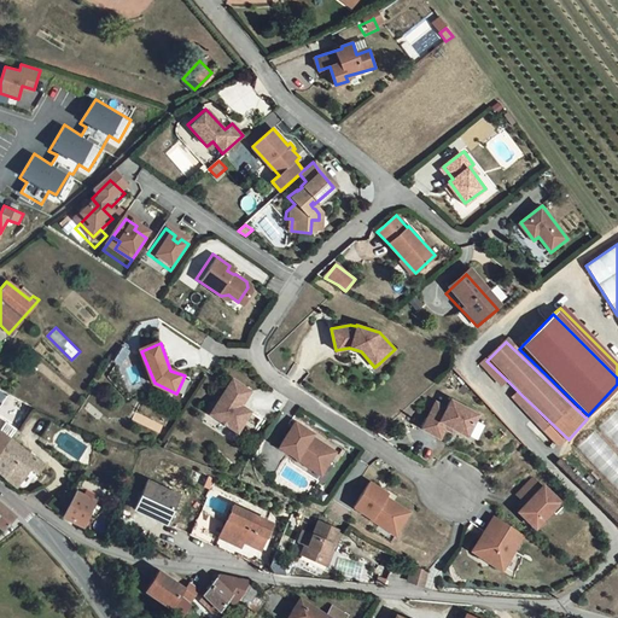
[(487,361),(481,368),(503,390),(509,383),(487,361)]
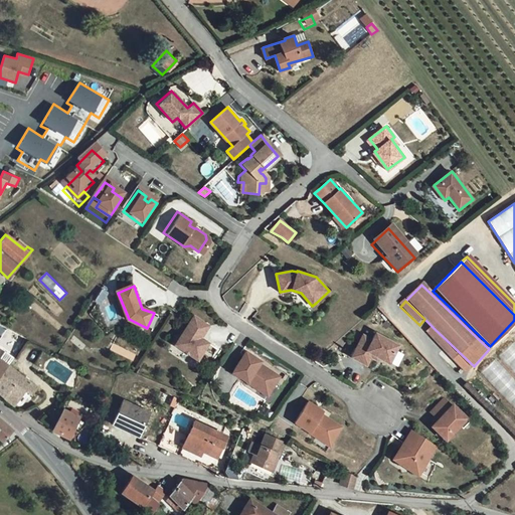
[(176,345),(198,360),(209,344),(201,339),(209,327),(195,317),(176,345)]
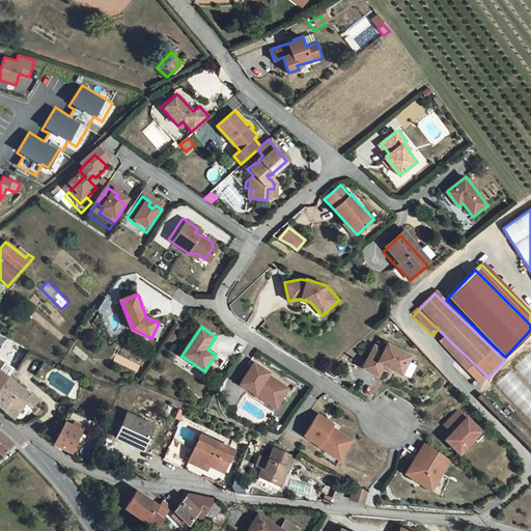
[(448,339),(443,344),(482,383),(488,378),(448,339)]
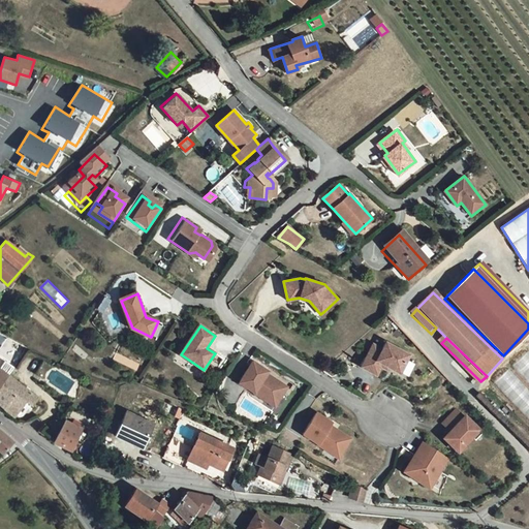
[(371,351),(362,367),(377,375),(381,366),(387,369),(390,367),(400,372),(409,354),(386,343),(383,349),(374,345),(371,351)]
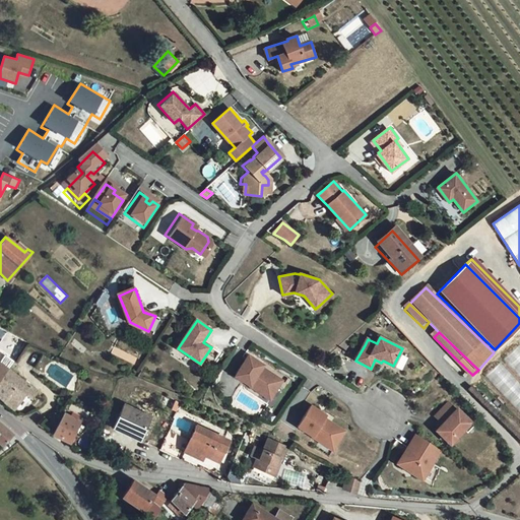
[(519,343),(505,358),(519,374),(519,343)]
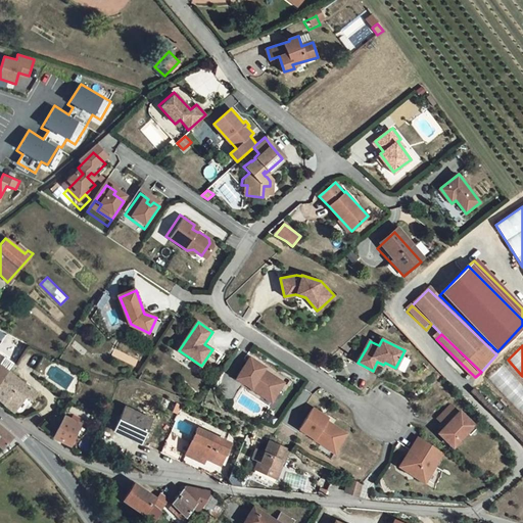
[(0,399),(5,403),(15,412),(24,410),(37,392),(10,373),(16,364),(5,357),(0,363),(0,399)]
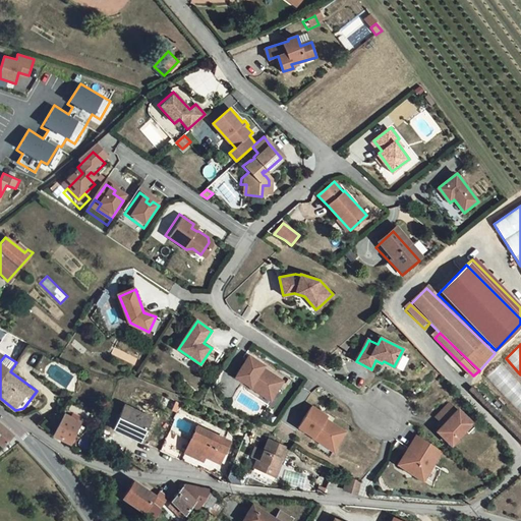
[(249,356),(236,377),(257,391),(271,400),(274,396),(283,382),(270,372),(268,372),(263,369),(265,365),(249,356)]
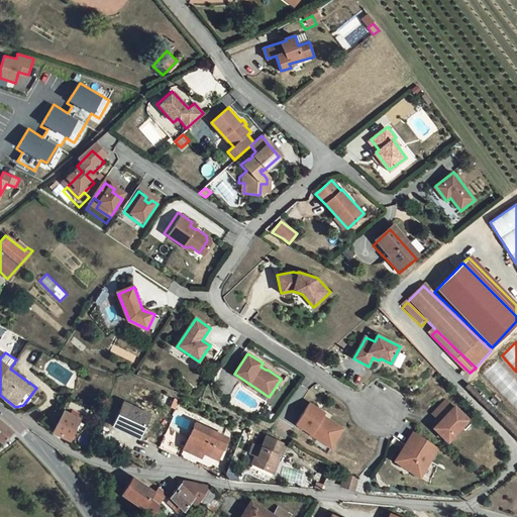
[(516,379),(498,359),(484,373),(516,407),(516,379)]
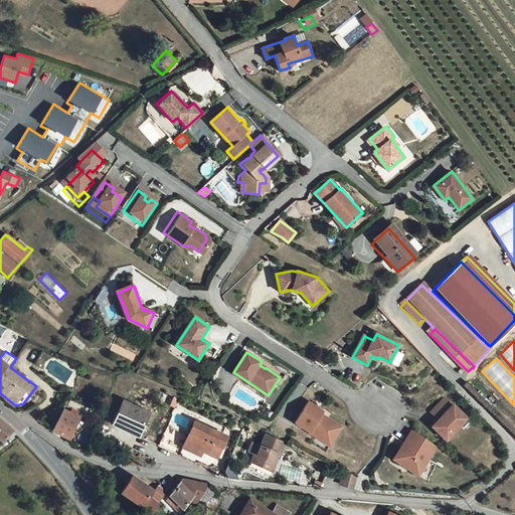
[(463,427),(468,421),(454,405),(452,407),(446,399),(432,413),(441,419),(433,426),(445,440),(460,424),(463,427)]
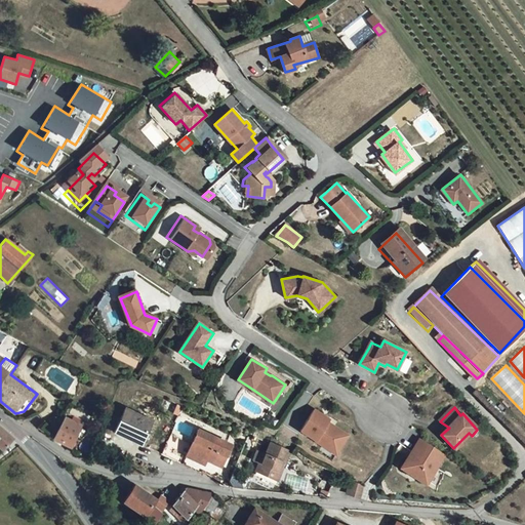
[(126,408),(116,431),(140,444),(152,420),(126,408)]
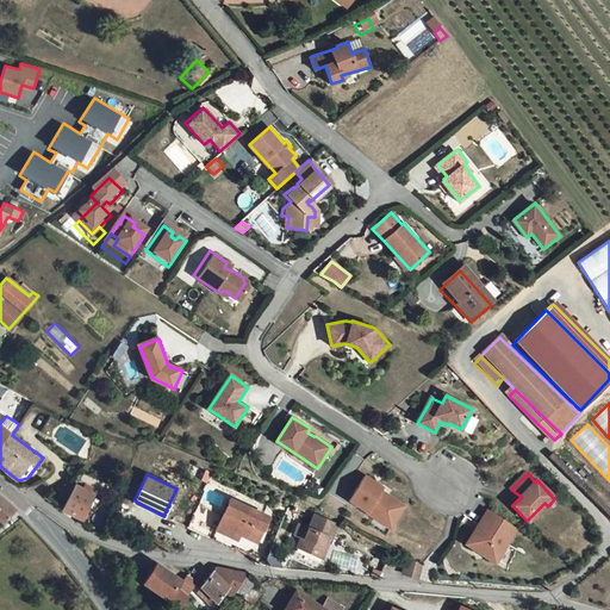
[(367,477),(350,500),(375,518),(391,528),(394,524),(406,506),(390,496),(387,497),(381,492),(384,489),(367,477)]
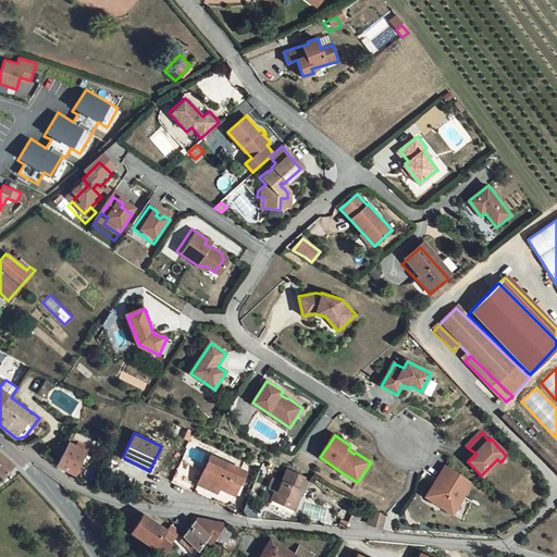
[(70,442),(57,465),(74,474),(87,450),(70,442)]
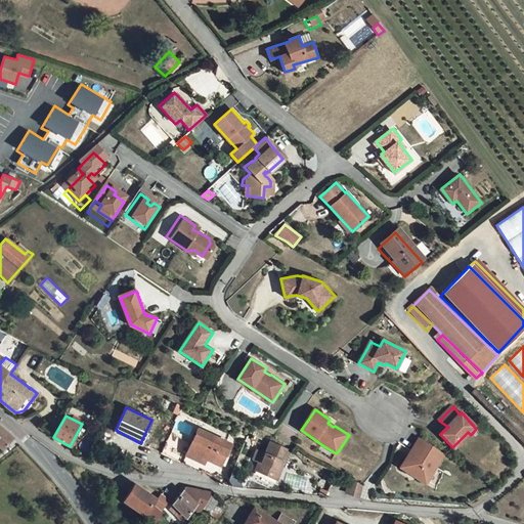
[(0,426),(0,448),(1,449),(9,439),(11,437),(9,436),(2,429),(0,426)]
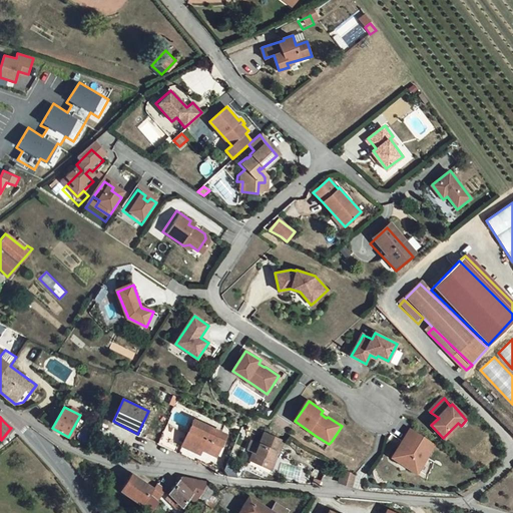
[(158,444),(178,454),(195,463),(196,461),(216,473),(220,463),(215,459),(226,438),(195,422),(188,436),(167,425),(158,444)]
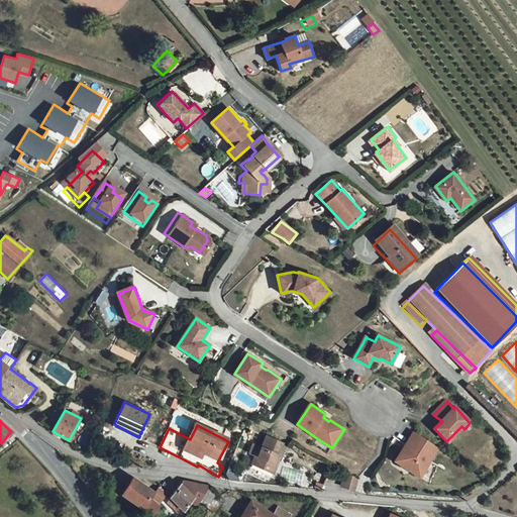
[(284,441),(266,433),(262,443),(253,439),(249,450),(254,452),(250,461),(272,471),(275,462),(273,460),(276,453),(279,454),(284,441)]
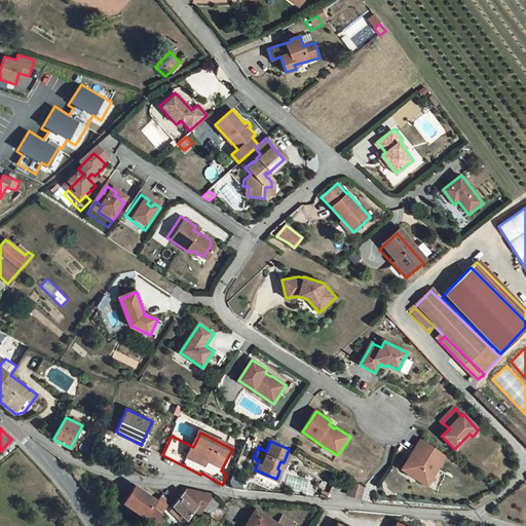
[(445,456),(421,441),(402,470),(427,486),(445,456)]
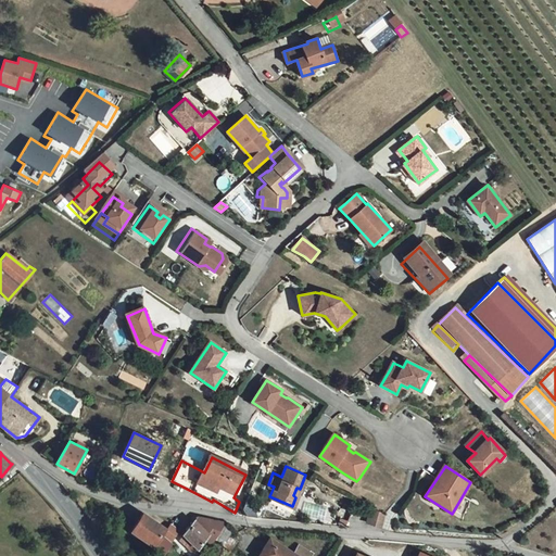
[(386,513),(373,507),(367,522),(379,528),(386,513)]
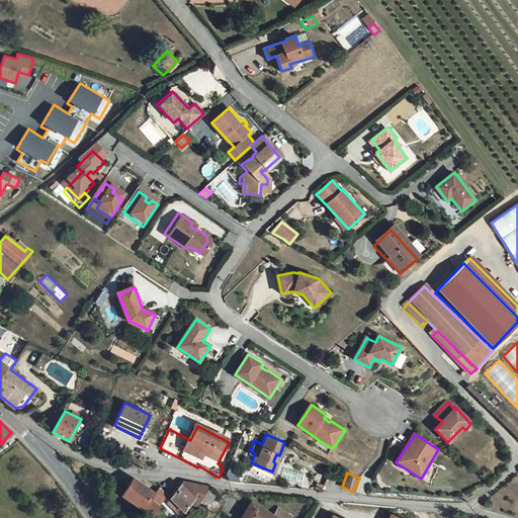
[(133,480),(120,496),(142,509),(153,492),(133,480)]
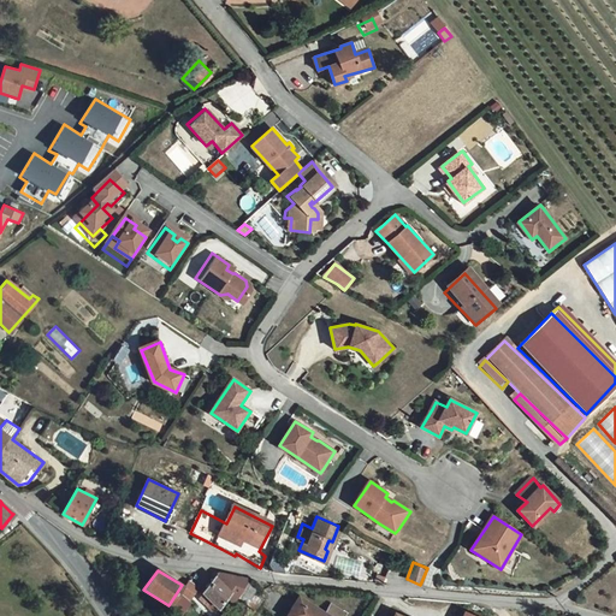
[(243,578),(217,575),(201,594),(218,609),(229,594),(236,599),(249,580),(250,579),(243,578)]
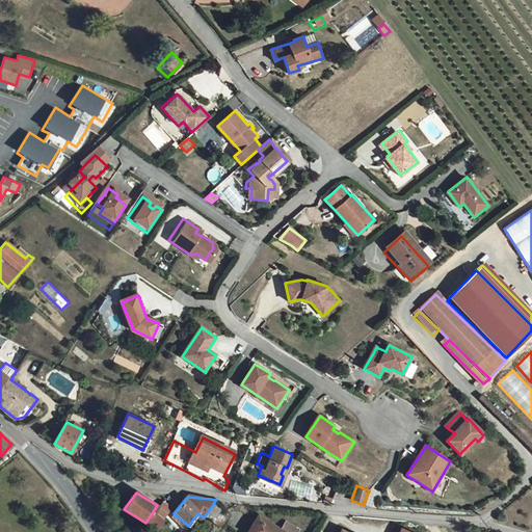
[(162,501),(155,511),(161,516),(168,506),(162,501)]
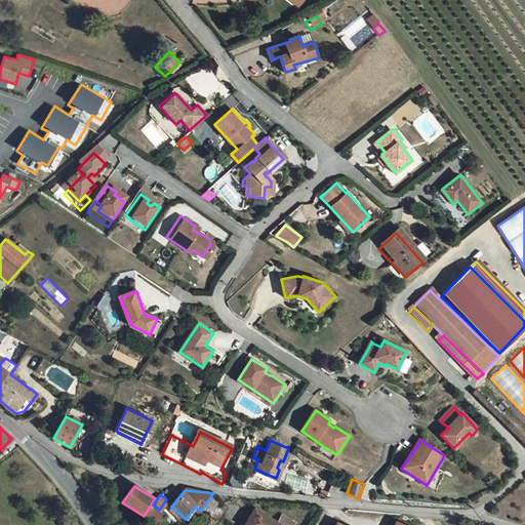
[(218,499),(212,494),(201,511),(197,516),(209,524),(221,508),(215,503),(218,499)]
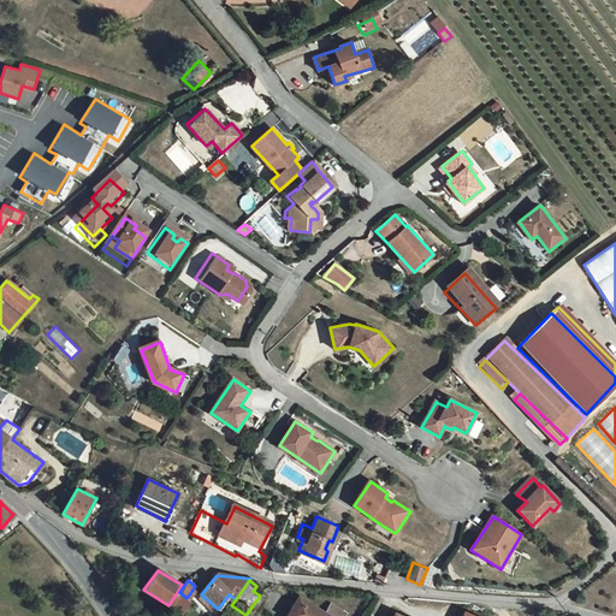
[(201,594),(197,599),(214,614),(218,609),(201,594)]
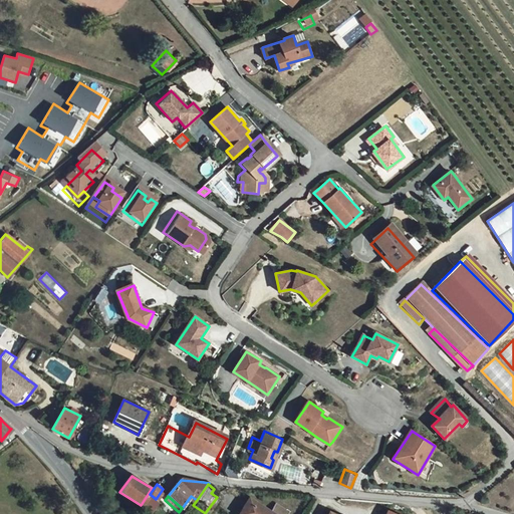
[(272,513),(270,513),(249,498),(238,513),(272,513)]
